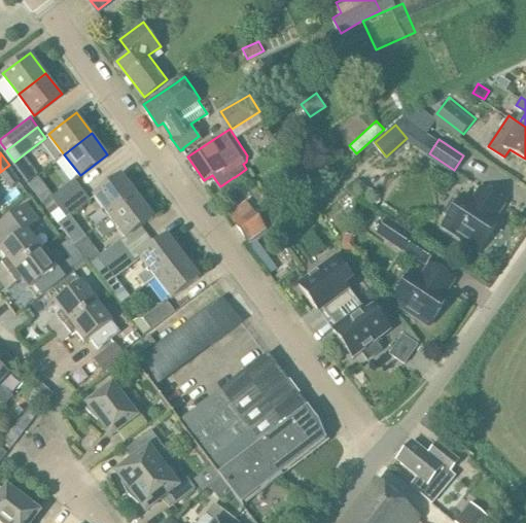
[(25,153),(14,162),(28,180),(39,172),(25,153)]
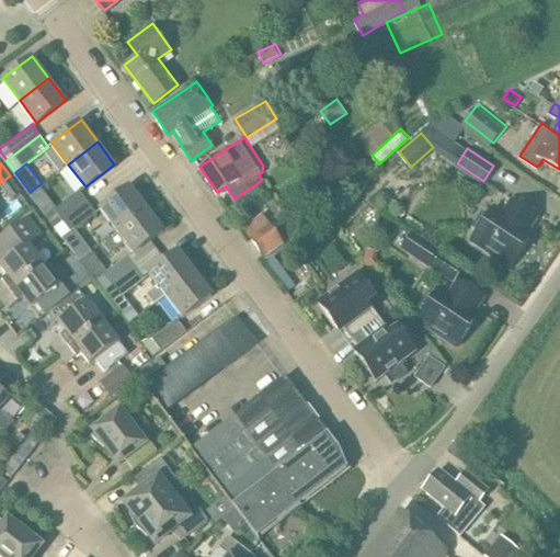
[(22,191),(10,175),(0,183),(12,199),(22,191)]
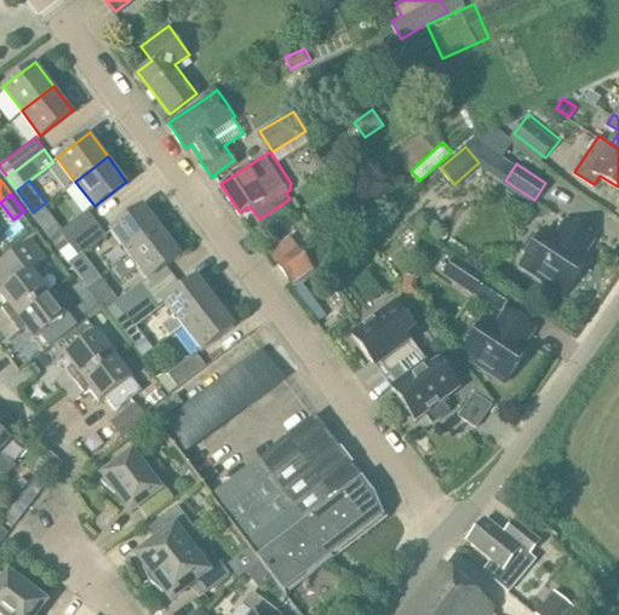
[(110,228),(130,253),(162,228),(143,203),(110,228)]
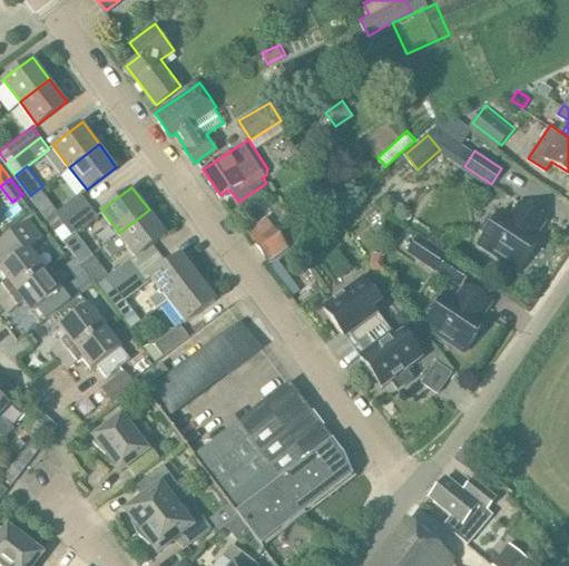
[(65,222),(90,203),(81,192),(48,216),(57,227),(64,222),(65,222)]
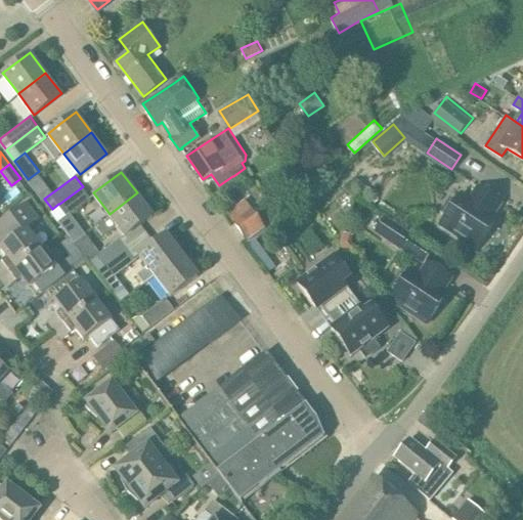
[(478,246),(492,224),(497,216),(493,214),(502,201),(478,184),(469,198),(461,191),(455,200),(450,197),(441,210),(446,213),(441,221),(478,246)]
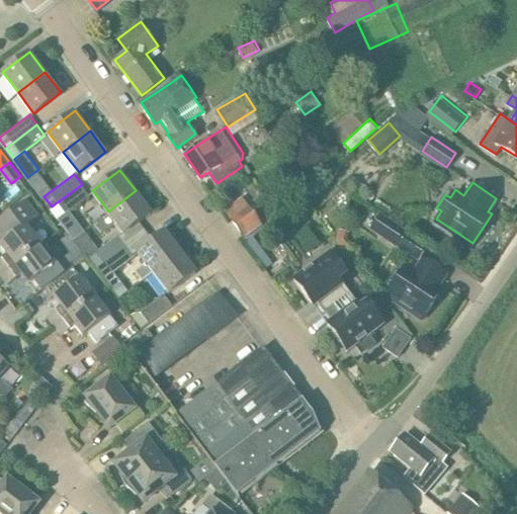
[(82,184),(59,201),(59,202),(51,208),(59,219),(90,194),(82,184)]
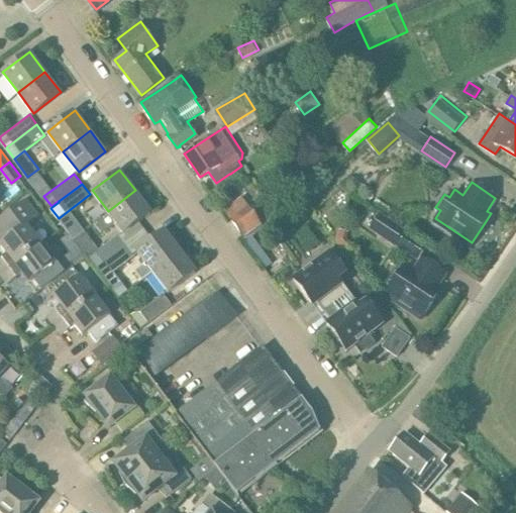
[(150,211),(135,190),(108,211),(108,212),(95,222),(102,231),(115,221),(123,231),(150,211)]
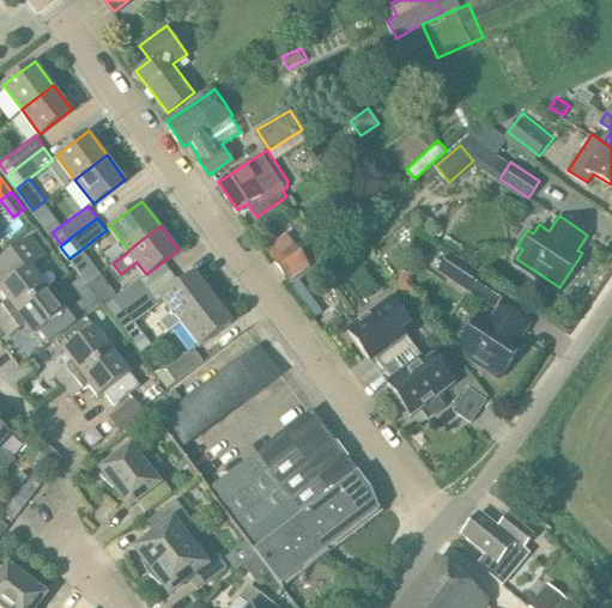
[(32,233),(0,257),(0,273),(6,283),(0,287),(8,301),(0,306),(0,321),(1,323),(49,286),(32,266),(48,254),(32,233)]
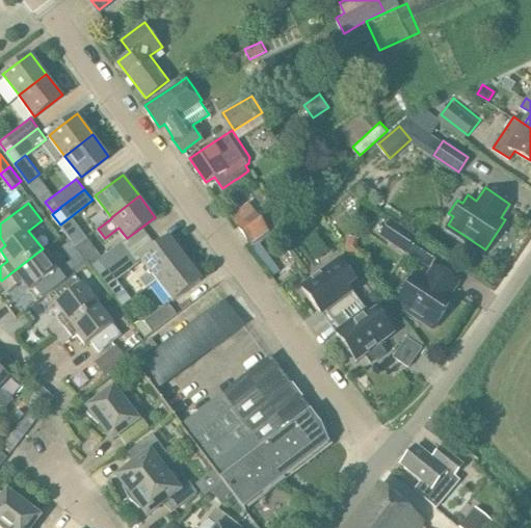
[(250,241),(267,229),(268,228),(255,209),(236,222),(250,241)]
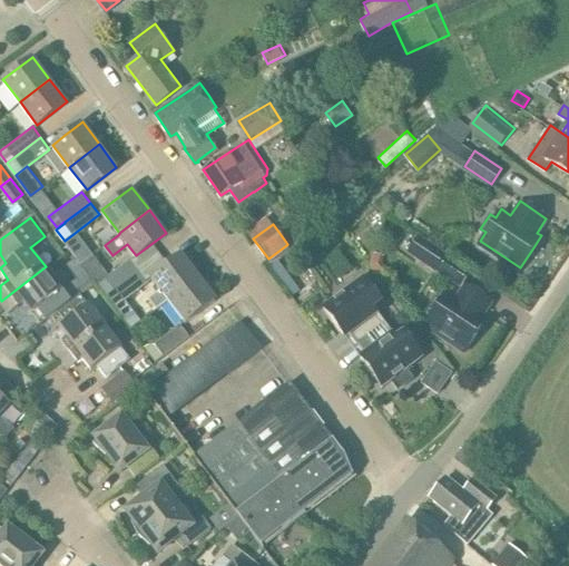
[(321,230),(301,247),(311,259),(331,242),(321,230)]
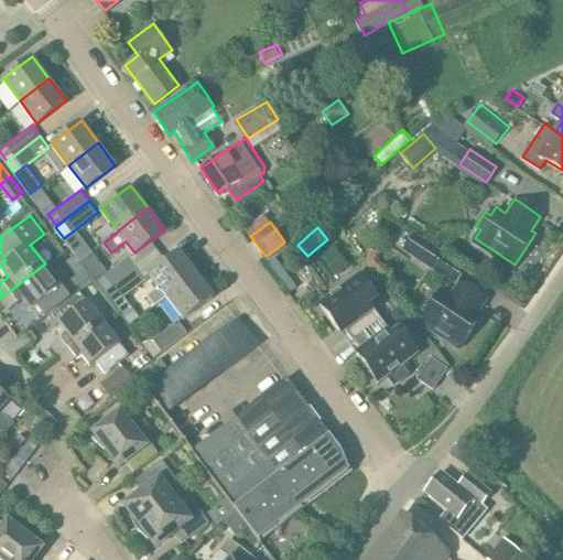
[(414,232),(404,247),(418,256),(431,265),(456,282),(467,267),(441,249),(414,232)]
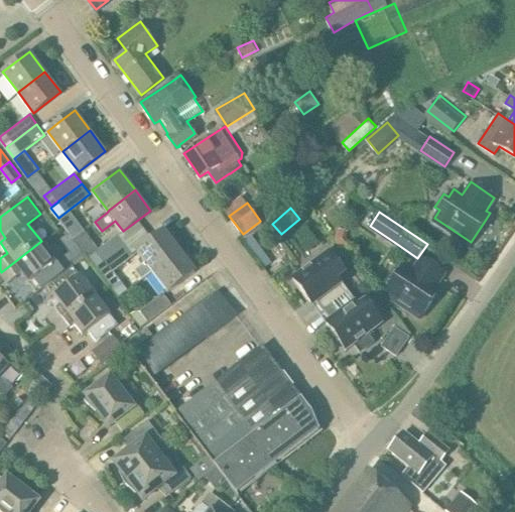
[(338,226),(335,238),(342,247),(350,240),(346,235),(348,229),(338,226)]
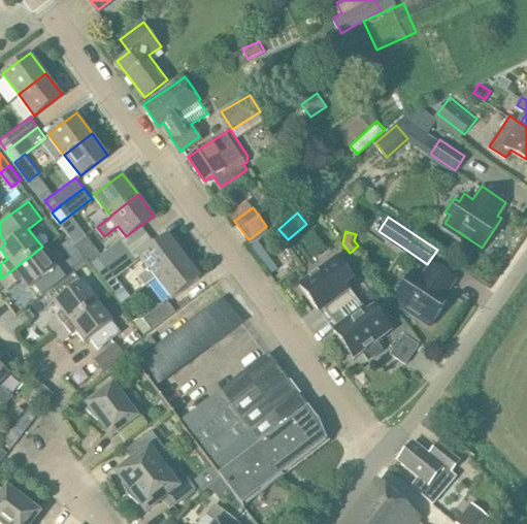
[(140,255),(149,266),(138,274),(145,285),(156,276),(184,255),(168,234),(140,255)]
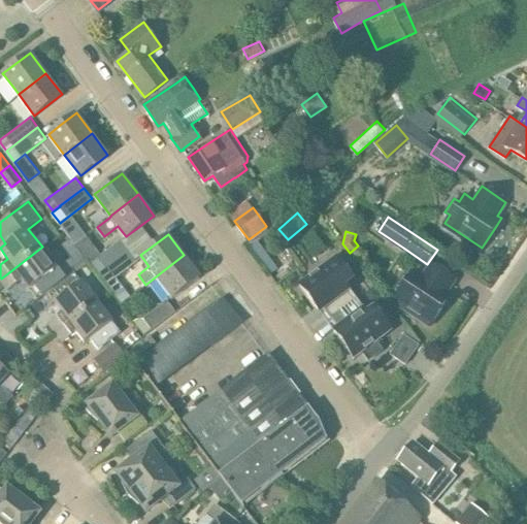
[(69,236),(64,240),(70,249),(75,244),(69,236)]
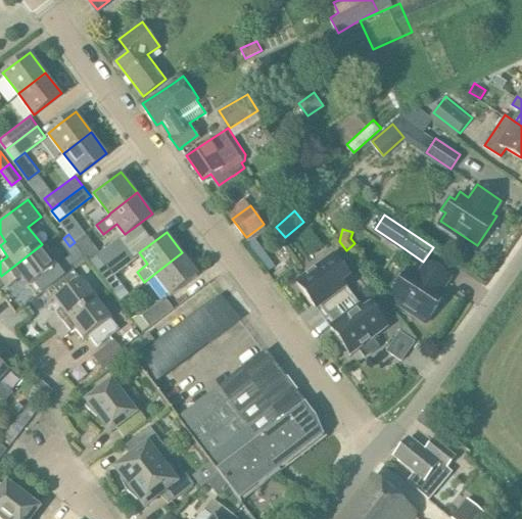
[(96,253),(103,264),(128,245),(120,235),(96,253)]
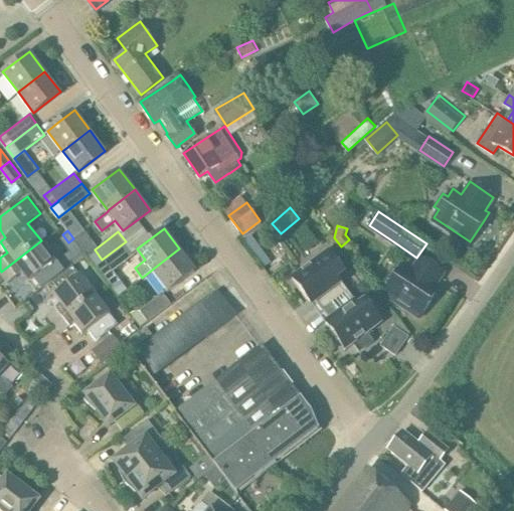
[(42,287),(51,280),(63,271),(41,240),(1,272),(8,281),(21,271),(29,281),(34,277),(42,287)]
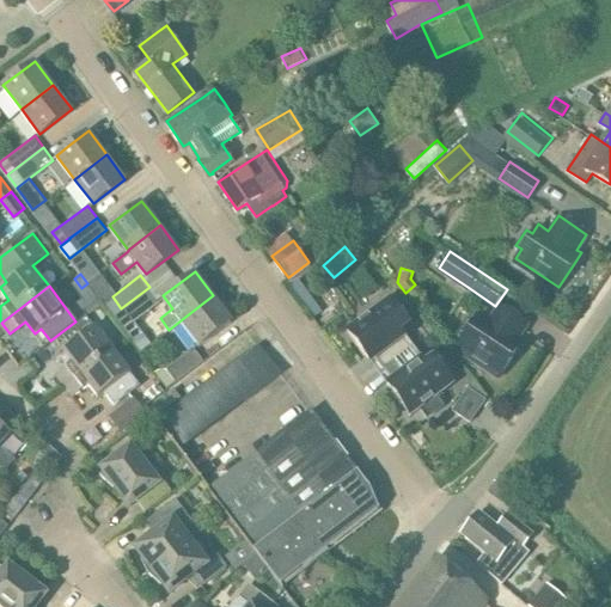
[(121,308),(112,314),(123,326),(132,320),(132,322),(159,300),(150,287),(121,308)]
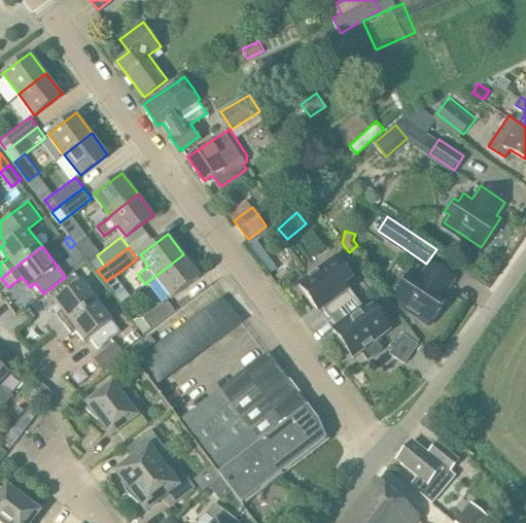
[(79,248),(70,254),(77,265),(86,257),(79,248)]
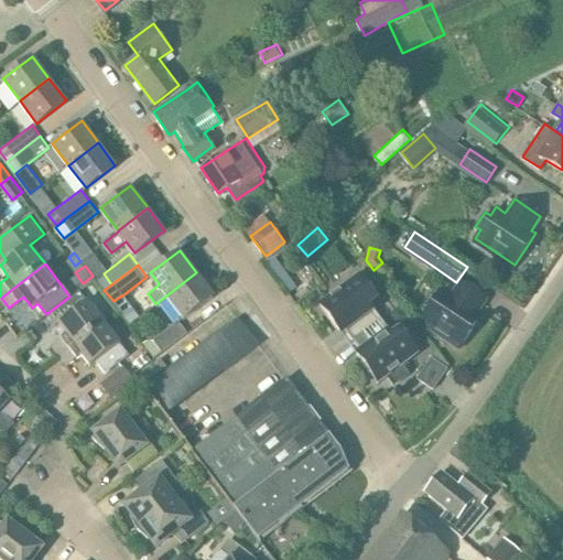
[(184,318),(196,309),(214,295),(196,272),(166,295),(184,318)]
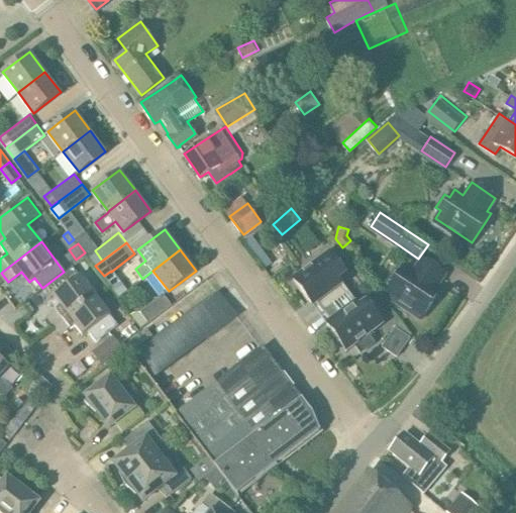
[(329,250),(293,278),(308,298),(312,295),(323,310),(348,291),(337,277),(345,271),(329,250)]
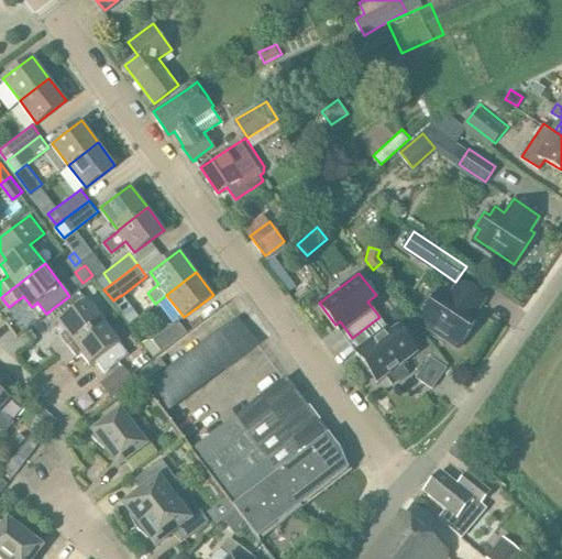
[(460,344),(475,321),(481,313),(476,309),(485,296),(460,278),(451,293),(441,286),(436,295),(430,292),(420,306),(426,310),(420,318),(460,344)]
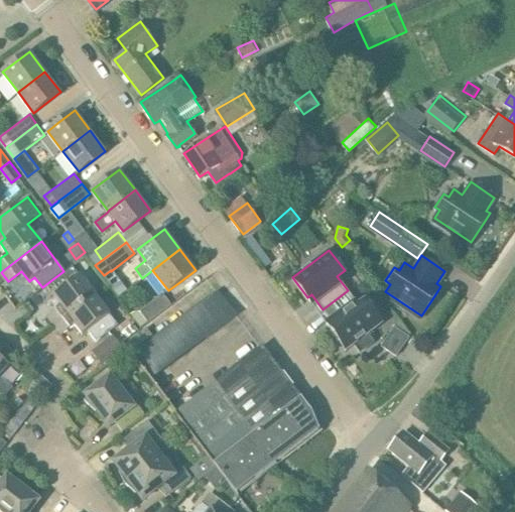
[(63,271),(51,280),(58,289),(53,293),(61,304),(47,314),(54,324),(95,293),(74,264),(63,271)]
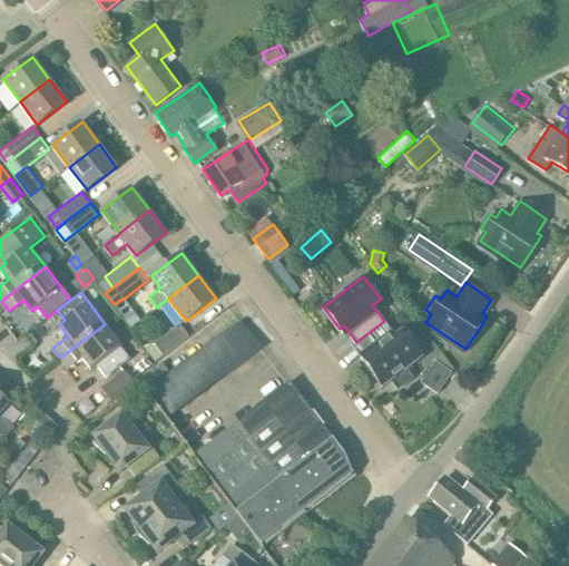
[(404,306),(393,315),(402,327),(413,319),(404,306)]
